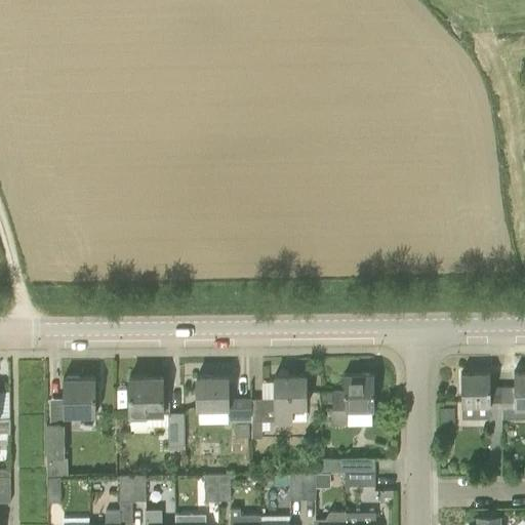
[(514,386),(500,386),(500,413),(501,413),(515,413),(515,408),(524,407),(524,370),(514,371),(514,386)]
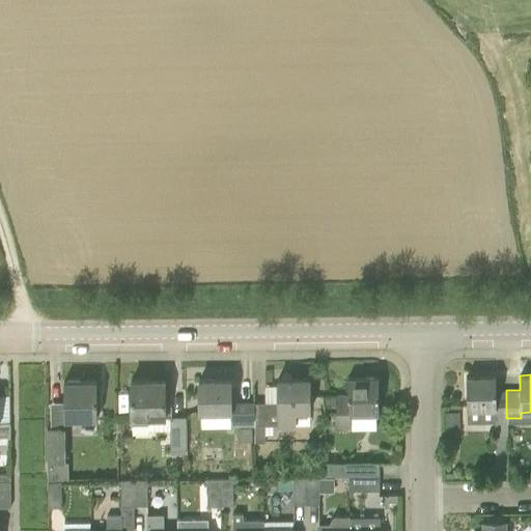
[(496,375),(466,376),(467,422),(495,422),(495,434),(496,434),(507,434),(507,418),(506,418),(506,390),(496,391),(496,375)]
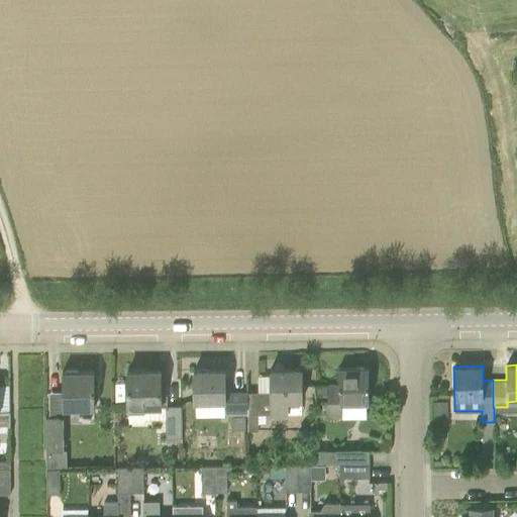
[(249,392),(247,392),(247,414),(247,430),(257,430),(257,423),(257,414),(266,414),(272,414),(272,415),(288,415),(288,414),(288,406),(288,402),(299,402),(301,402),(300,368),(283,368),(274,369),(271,369),(271,375),(271,392),(259,392),(249,392)]
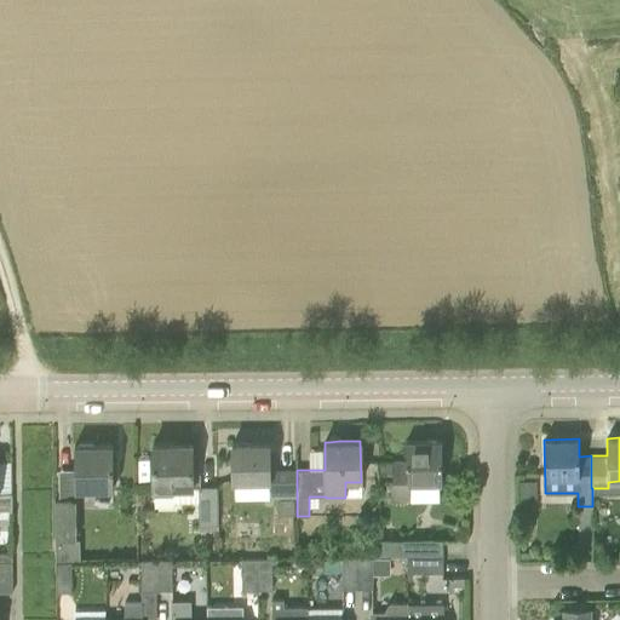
[(390,475),(390,499),(409,499),(409,482),(442,482),(442,441),(406,441),(406,460),(390,460),(390,475)]
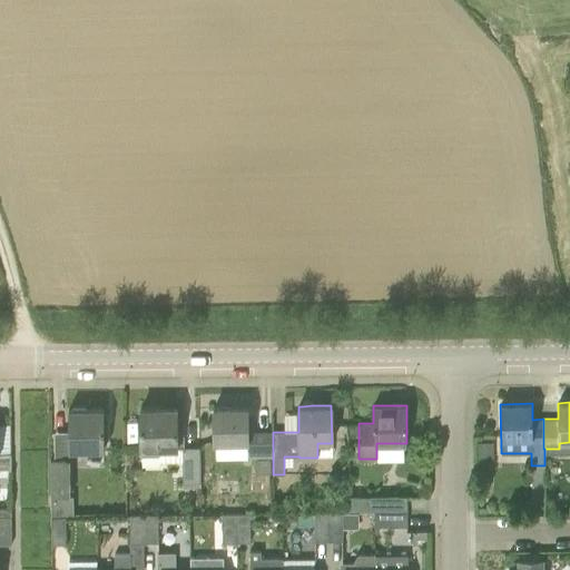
[(247,406),(214,408),(214,444),(216,444),(247,444),(247,458),(273,457),(273,432),(247,432),(247,406)]
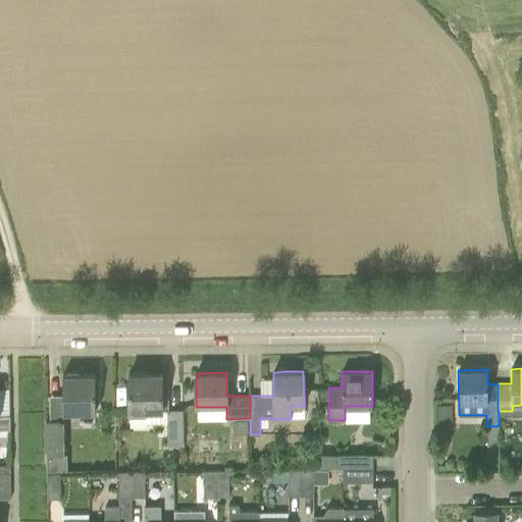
[(129,374),(128,374),(129,412),(129,417),(145,417),(145,411),(162,411),(161,381),(161,373),(129,374)]
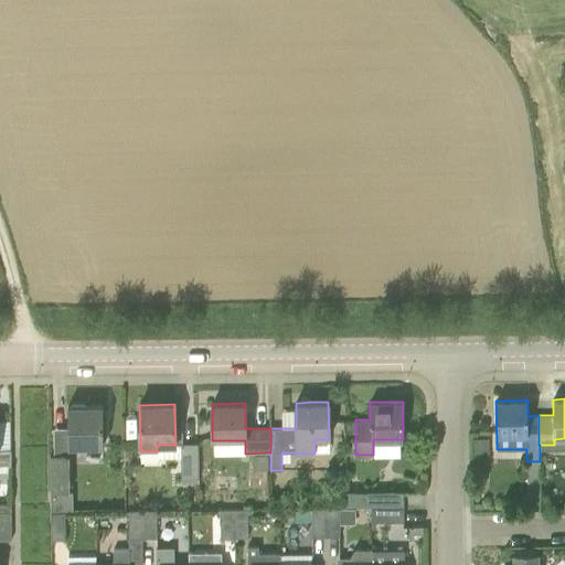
[(70,405),(67,405),(67,427),(68,446),(104,446),(103,405),(82,405),(70,405)]
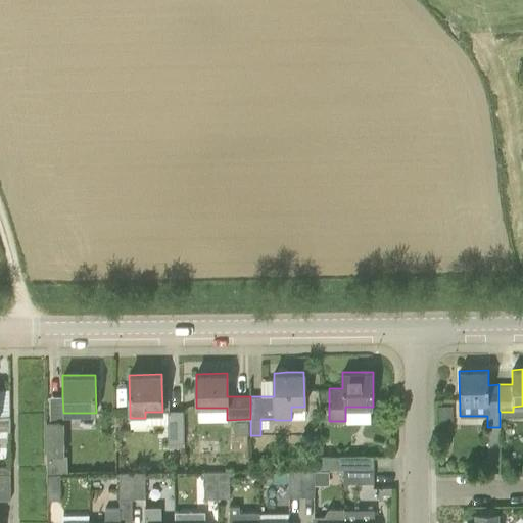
[(169,409),(168,409),(168,422),(168,442),(184,441),(184,409),(169,409)]
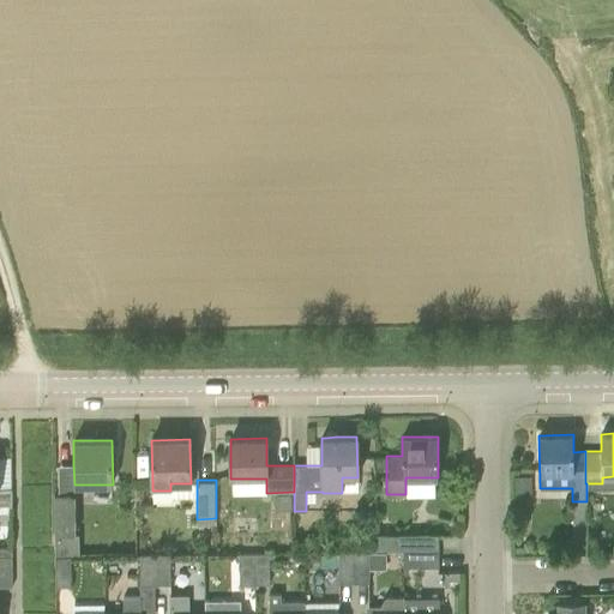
[(0,504),(11,505),(12,505),(12,488),(10,488),(0,488),(0,504)]
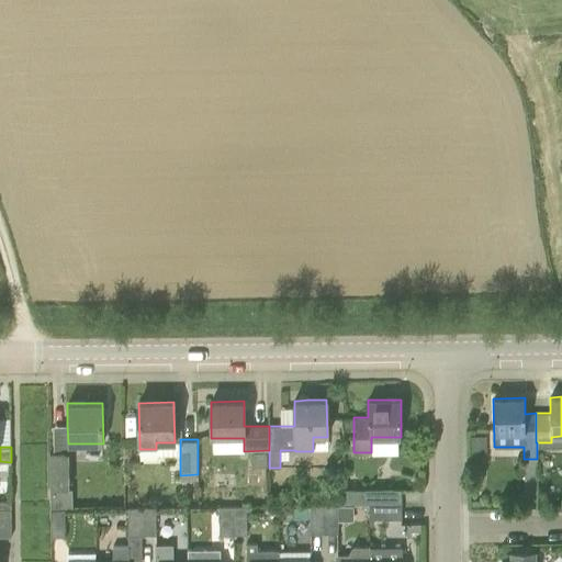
[(54,452),(49,452),(49,489),(52,489),(68,489),(69,489),(68,452),(54,452)]
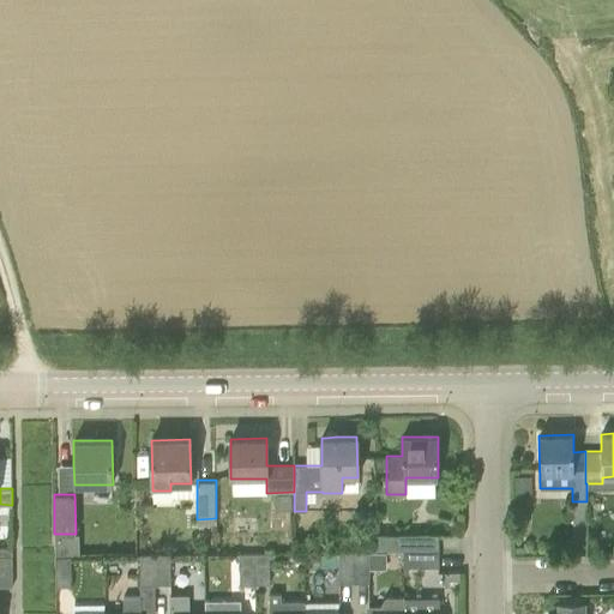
[(290,494),(275,494),(275,511),(292,511),(290,494)]
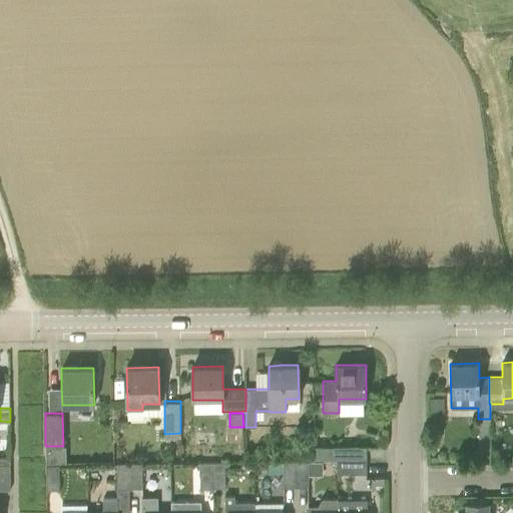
[(336,446),(336,461),(367,460),(366,447),(366,446),(336,446)]
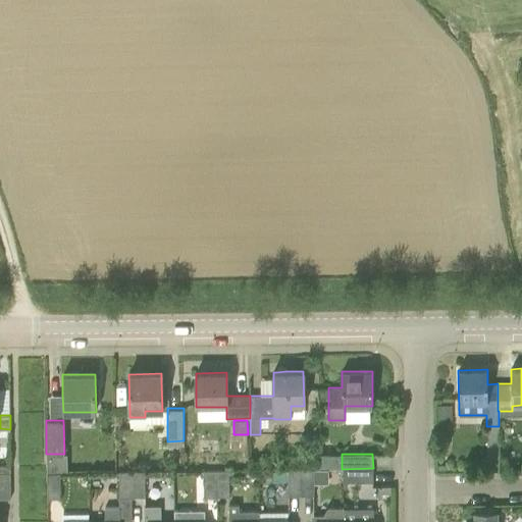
[(316,467),(316,479),(329,480),(330,467),(316,467)]
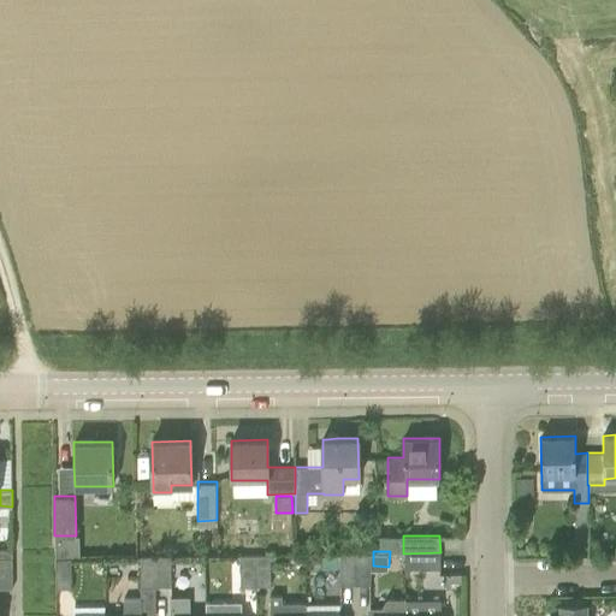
[(440,552),(403,554),(404,569),(440,569),(440,568),(440,554),(440,552)]
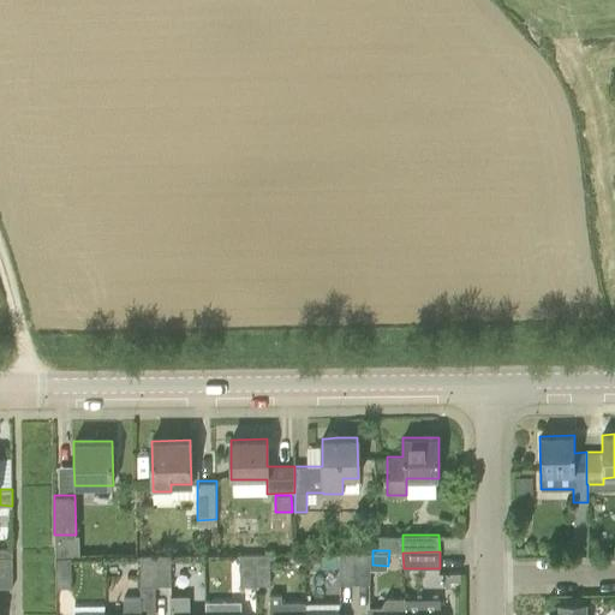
[(239,555),(239,585),(255,585),(255,554),(239,555)]
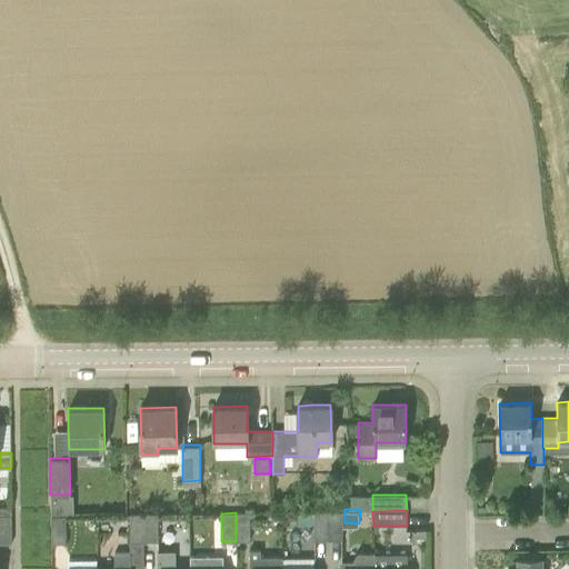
[(236,512),(236,541),(249,541),(248,512),(236,512)]
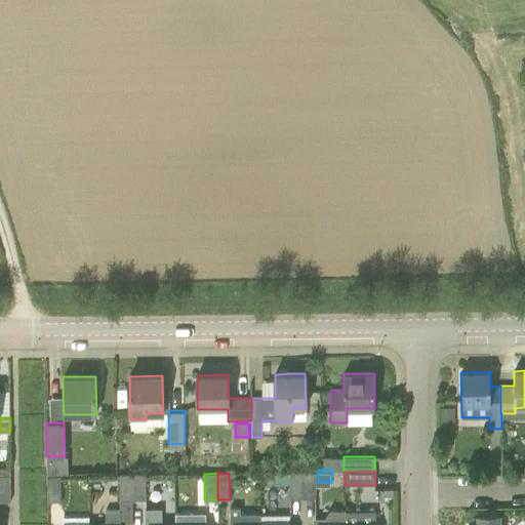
[(287,484),(287,473),(274,473),(274,484),(287,484)]
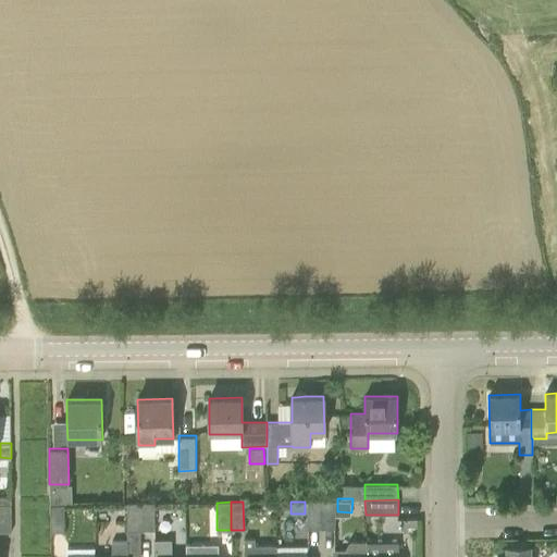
[(307,502),(307,529),(321,529),(321,502),(307,502)]
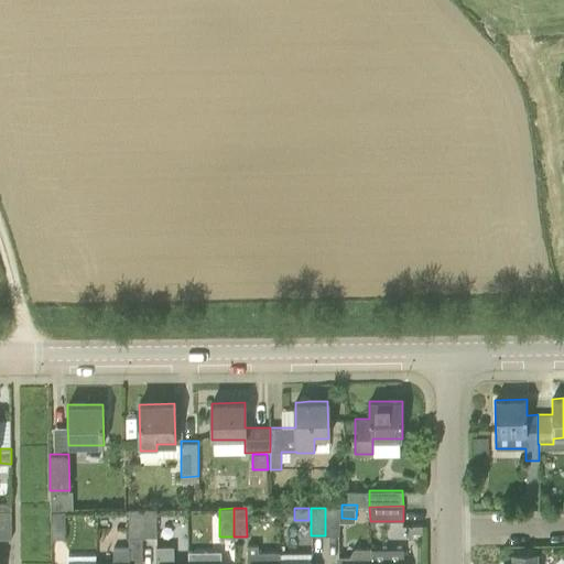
[(325,508),(325,535),(339,535),(339,508),(325,508)]
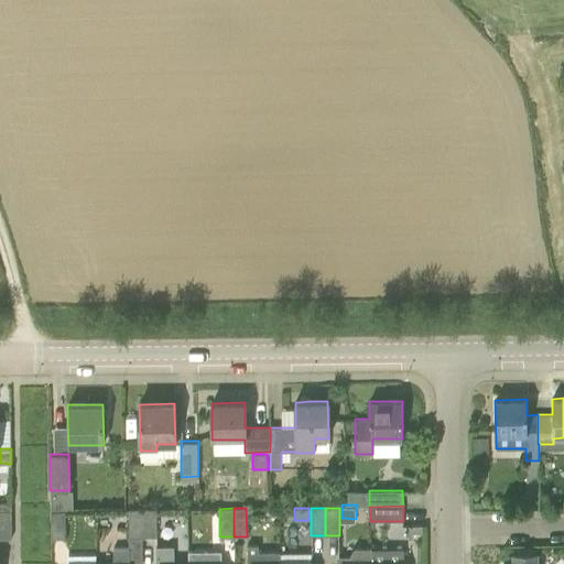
[(141,509),(127,509),(128,538),(141,538),(141,509)]
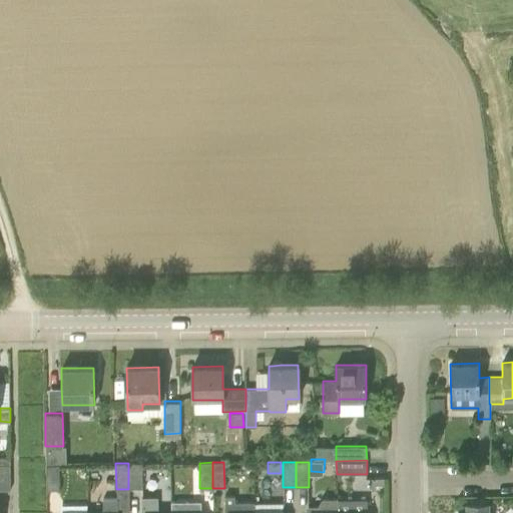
[(140,463),(128,463),(128,489),(141,488),(140,463)]
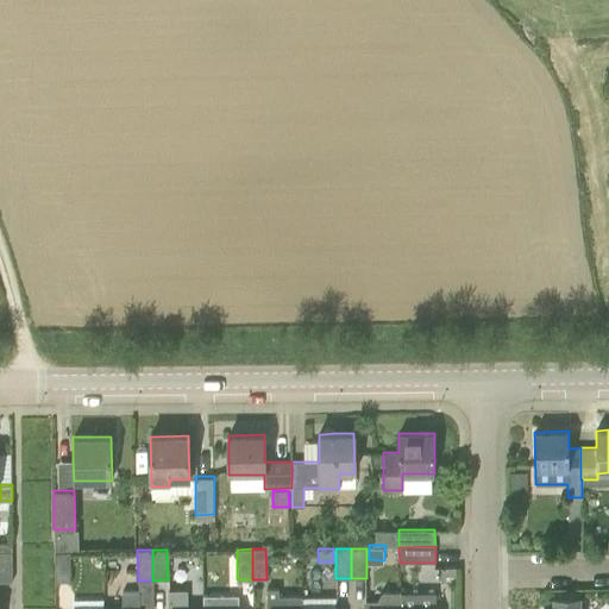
[(0,552),(0,581),(12,582),(12,552),(11,552),(0,552)]
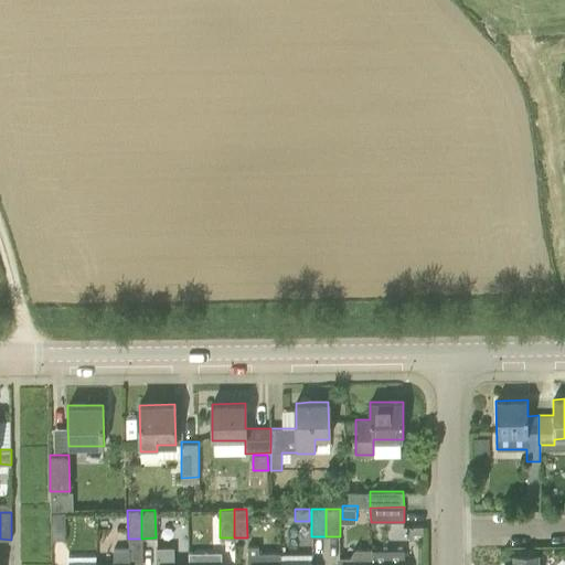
[(52,512),(51,512),(51,540),(52,540),(64,540),(64,512),(52,512)]
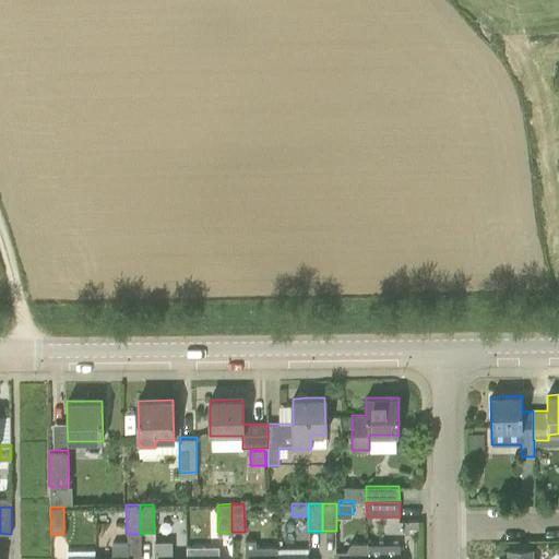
[(245,540),(245,558),(276,558),(276,548),(276,547),(256,547),(256,540),(245,540)]
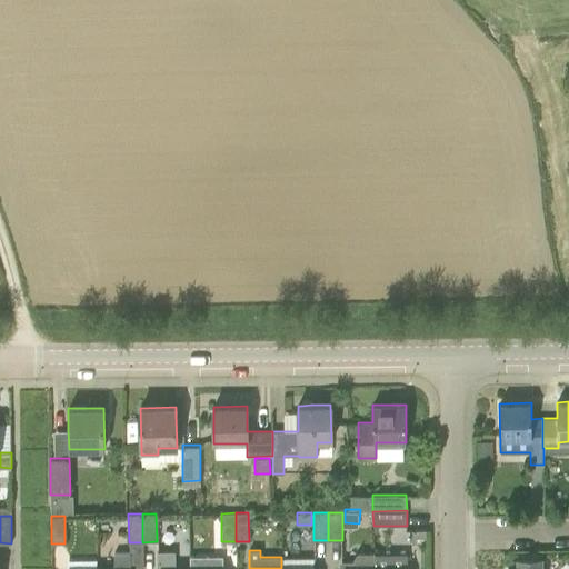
[(113,568),(129,568),(130,552),(129,552),(113,552),(113,568)]
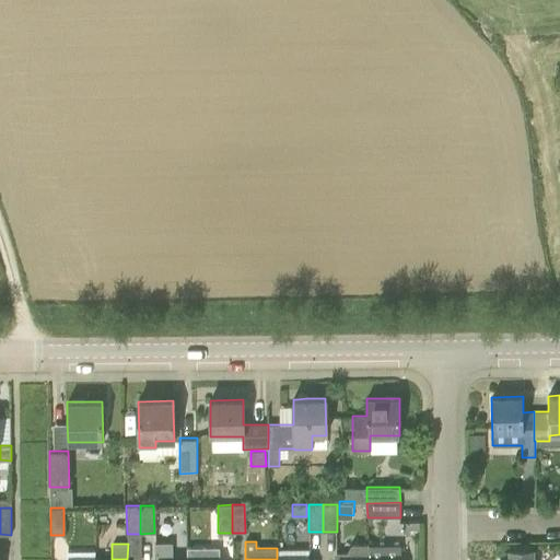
[(153,544),(153,559),(170,559),(171,544),(153,544)]
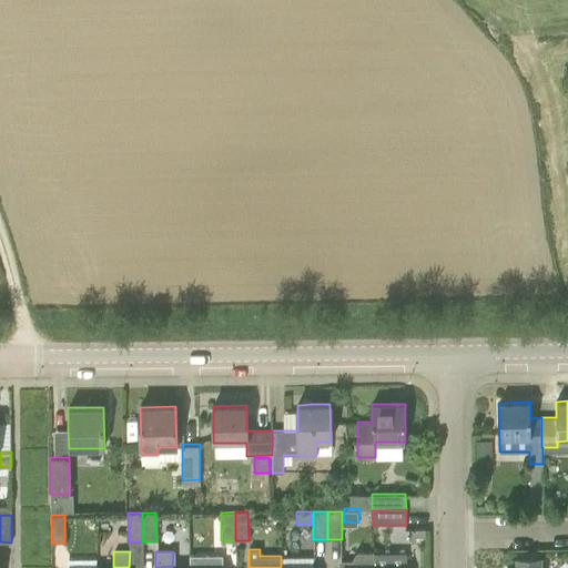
[(373,567),(373,553),(356,553),(351,560),(350,567),(373,567)]
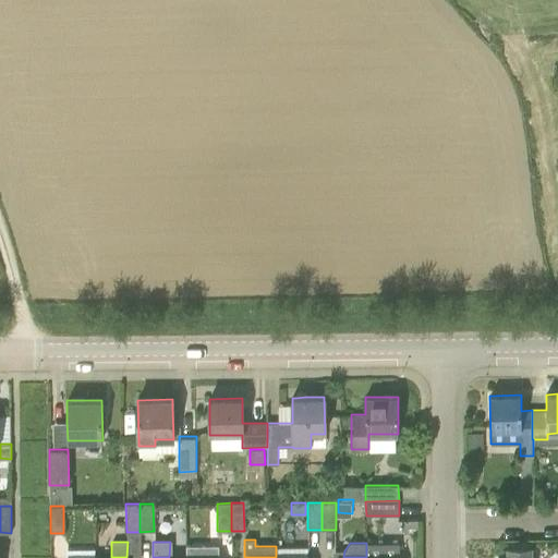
[(506,557),(531,557),(532,547),(507,548),(506,557)]
